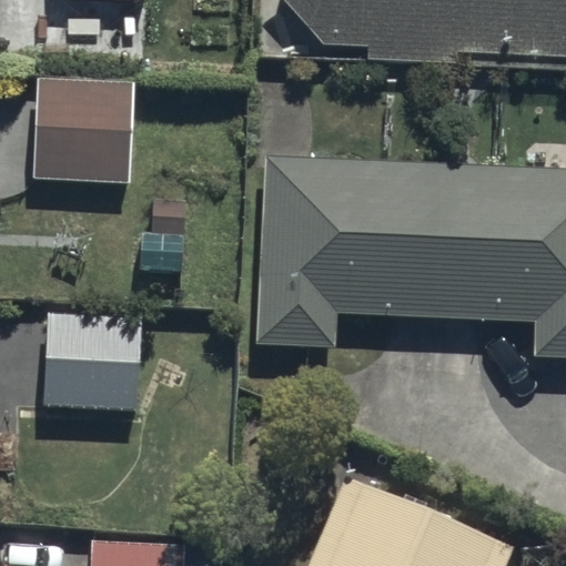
[(148,0),(66,0),(64,36),(148,39),(148,0)]
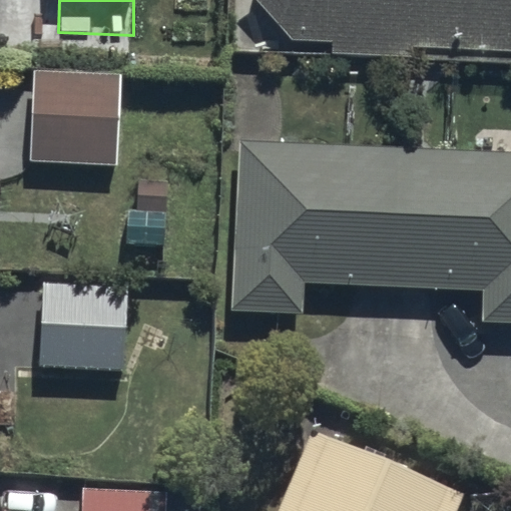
[(510,0),(256,0),(294,41),(330,42),(330,59),(510,61),(510,0)]
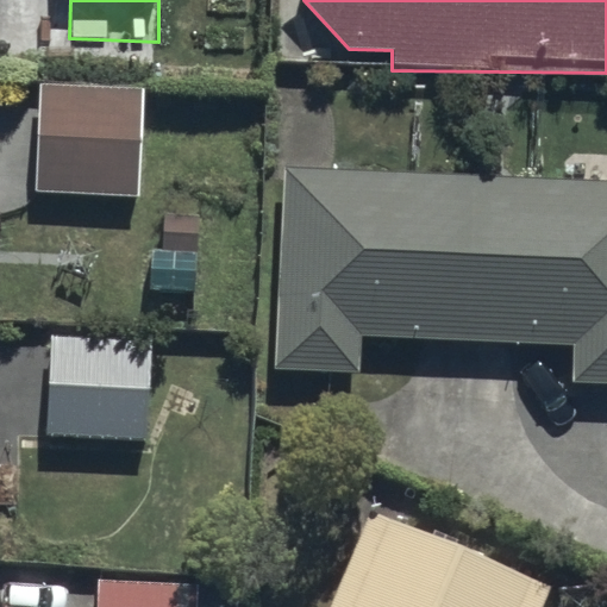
[(142,87),(39,83),(36,191),(138,194),(142,87)]
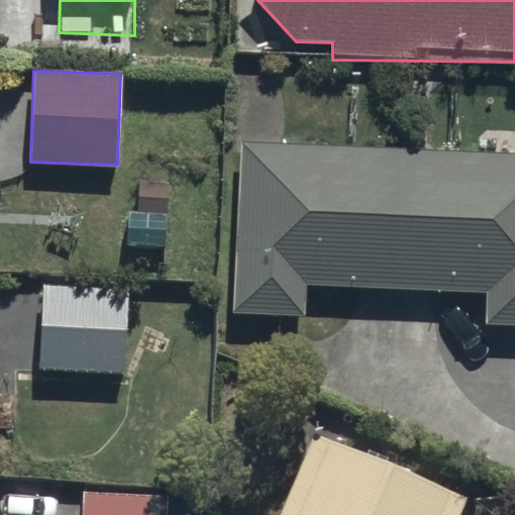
[(514,152),(241,140),(230,316),(308,319),(310,289),(484,298),(482,324),(514,325),(514,152)]
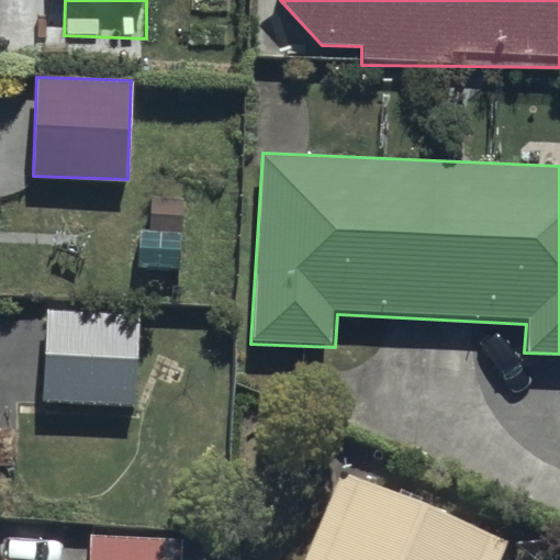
[(135,406),(141,314),(48,309),(42,401),(135,406)]
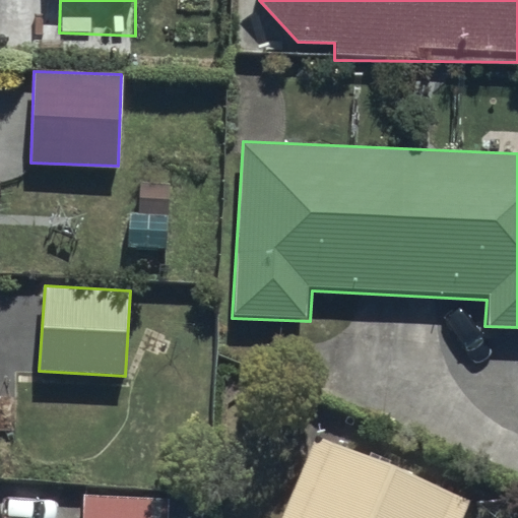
[(460,517),(468,498),(294,425),(276,466),(298,475),(279,517),(460,517)]
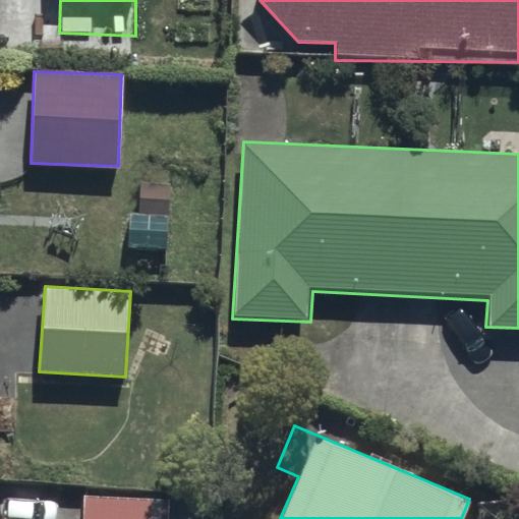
[(169,518),(170,498),(81,495),(80,518),(169,518)]
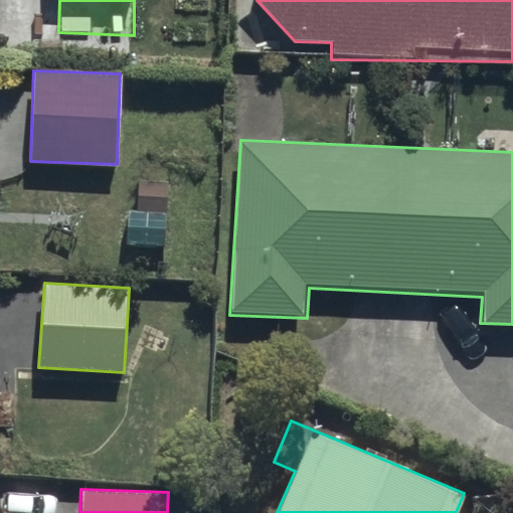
All buildings are outlined.
